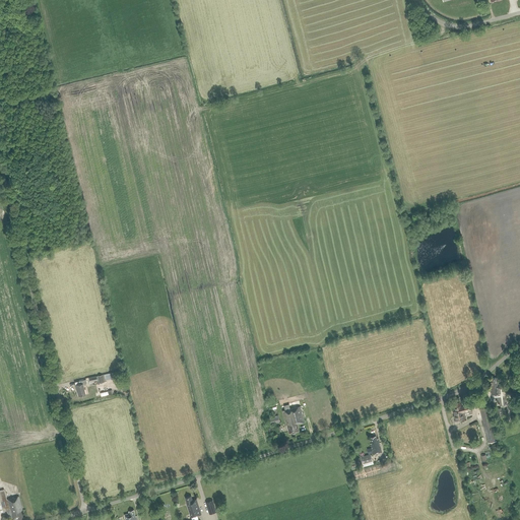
[(491,379),(491,387),(491,395),(501,394),(500,389),(506,388),(505,383),(498,384),(498,378),(491,379)]
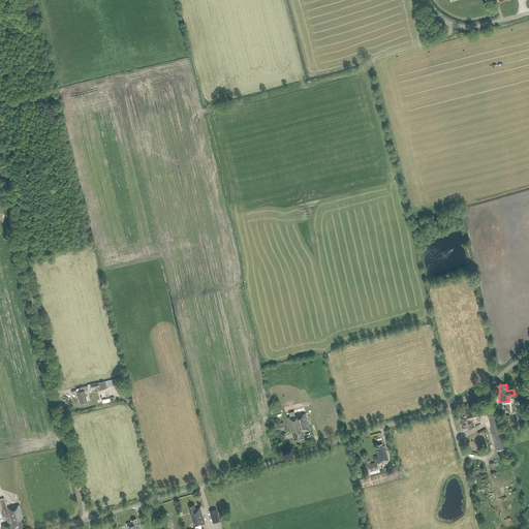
[(84,391),(88,390),(87,386),(81,387),(82,391),(76,392),(78,396),(80,402),(87,401),(84,391)]
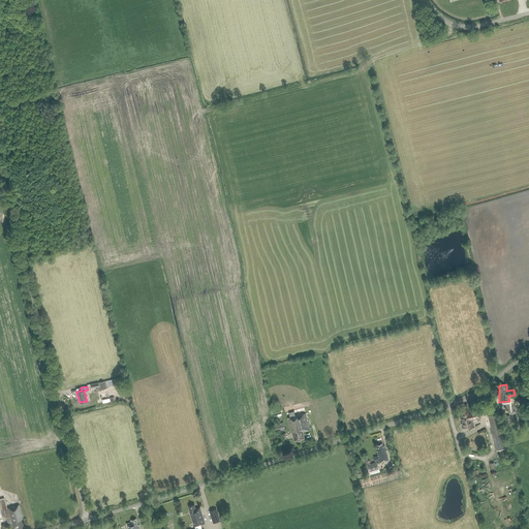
[(515,403),(507,404),(508,413),(517,412),(515,403)]
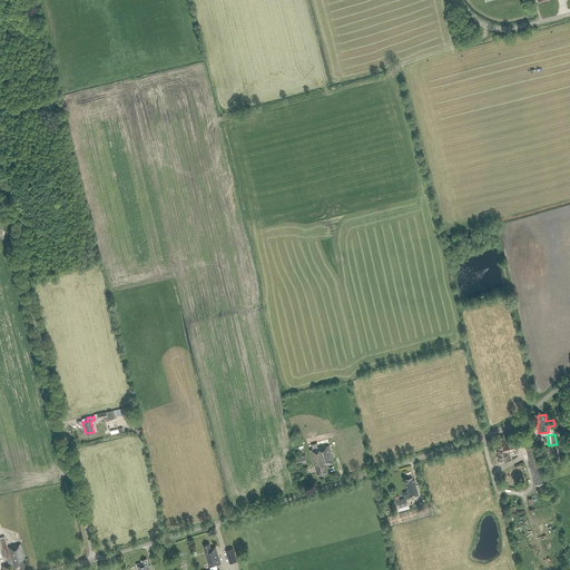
[(498,451),(501,461),(510,459),(509,455),(518,453),(514,442),(504,444),(503,441),(498,442),(499,446),(498,446),(499,450),(498,451)]
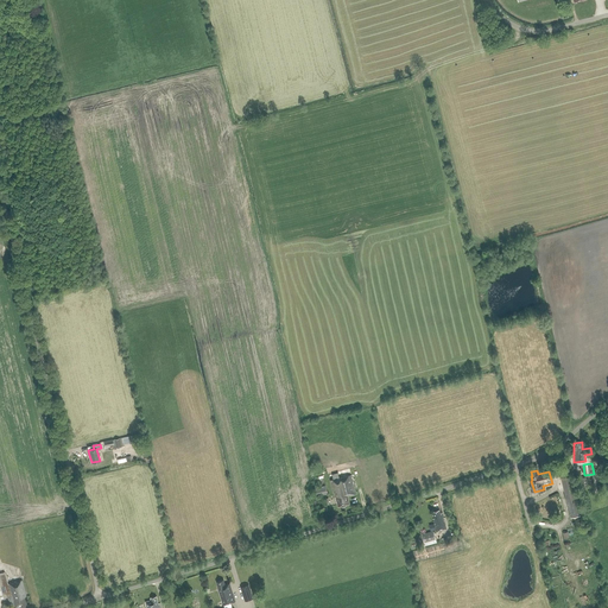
[(348,495),(355,494),(350,474),(330,480),(334,496),(336,496),(339,506),(349,504),(348,495)]
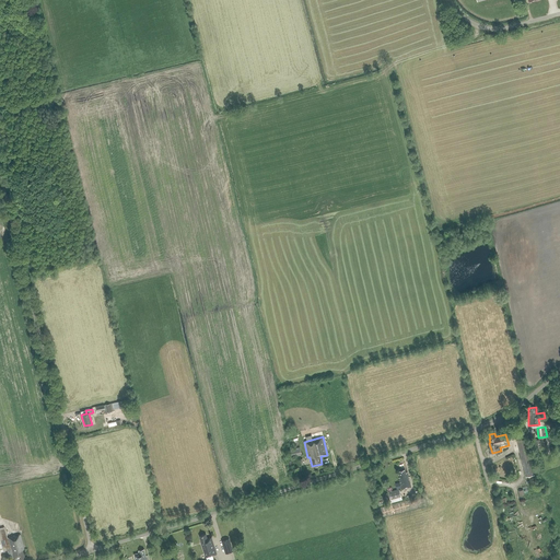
[(525,436),(516,440),(525,477),(535,475),(525,436)]
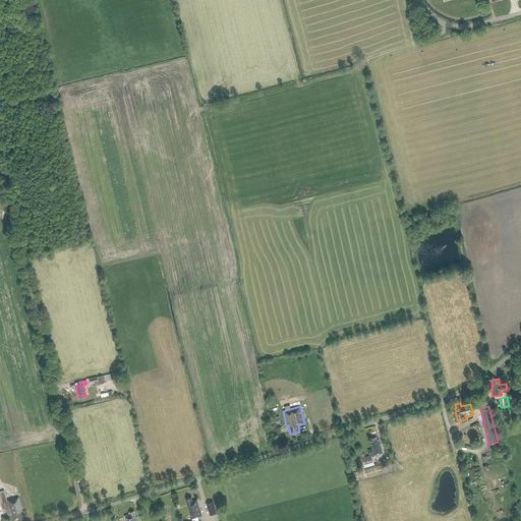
[(269,418),(270,425),(281,422),(279,415),(269,418)]
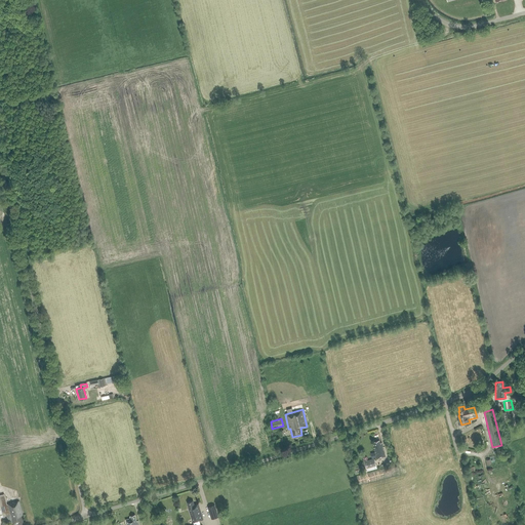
[(377,458),(386,456),(384,449),(382,449),(382,448),(384,447),(381,443),(380,444),(379,441),(374,442),(375,448),(374,448),(375,452),(376,452),(376,454),(377,458)]
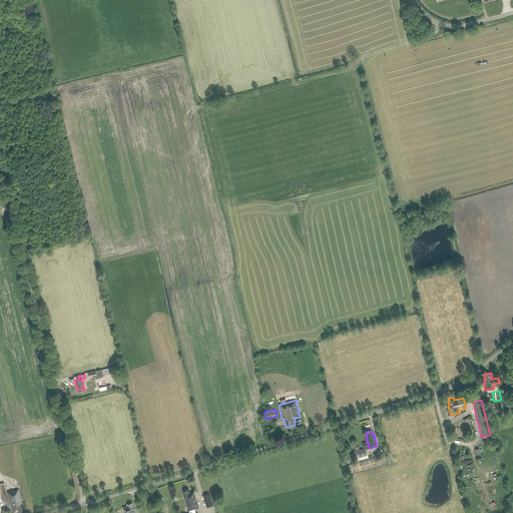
[(366,448),(356,451),(359,460),(369,458),(366,448)]
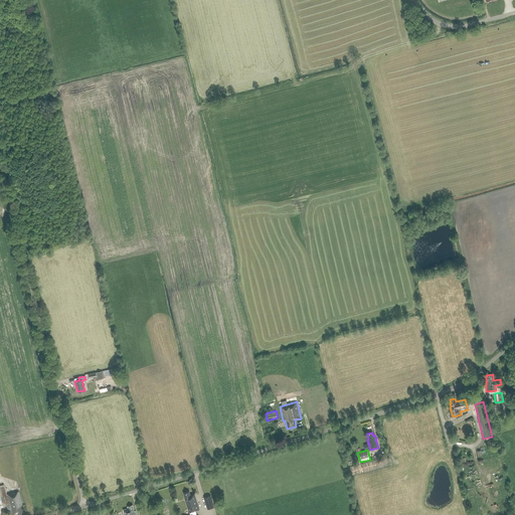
[(8,509),(10,509),(12,508),(13,514),(16,514),(17,514),(23,513),(21,507),(23,507),(19,491),(7,495),(4,485),(0,485),(0,497),(3,507),(6,506),(7,509),(5,510),(6,513),(9,512),(8,509)]
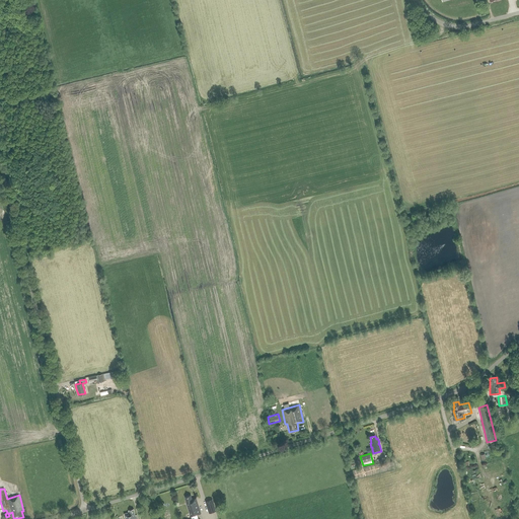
[(186,502),(191,517),(201,514),(196,498),(192,500),(191,495),(184,497),(187,501),(186,502)]
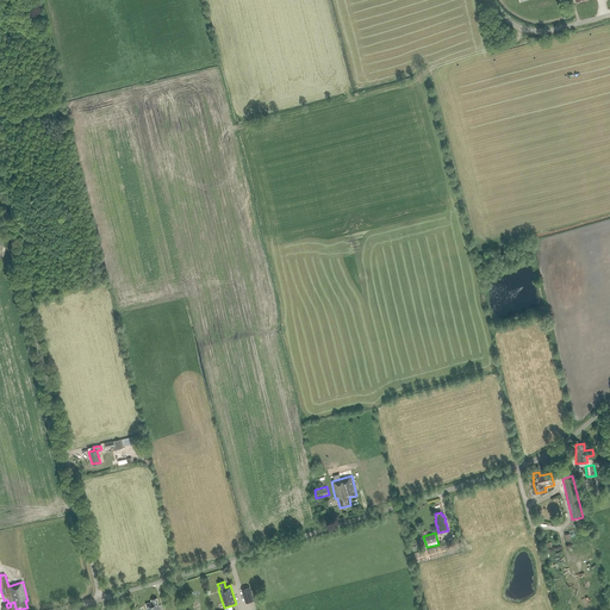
[(249,586),(241,589),(246,603),(254,601),(249,586)]
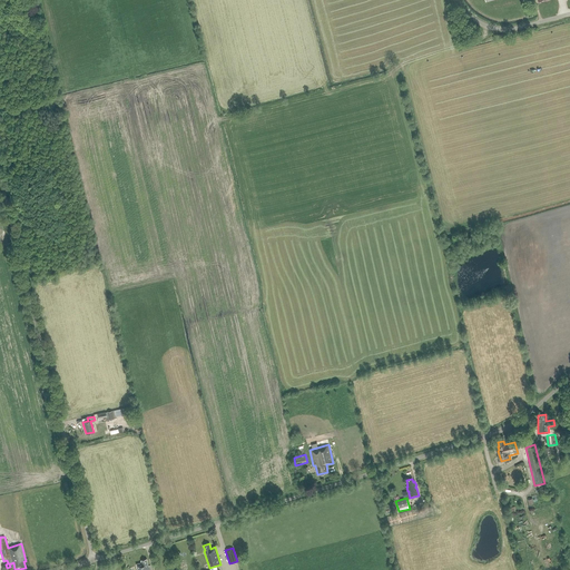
[(137,569),(149,569),(149,566),(148,566),(148,564),(147,559),(141,560),(141,563),(137,564),(137,568),(137,569)]
